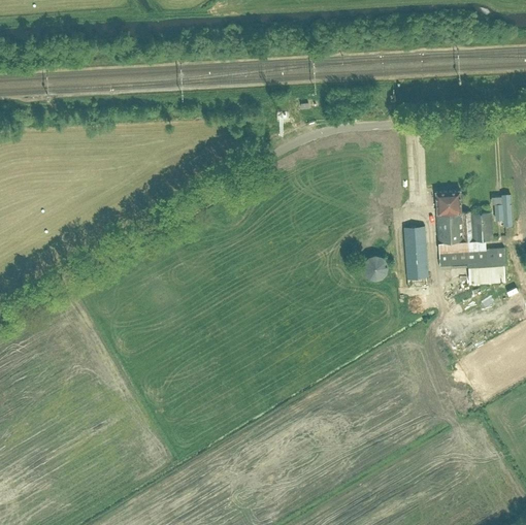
[(436,244),(490,241),(489,215),(468,216),(468,214),(459,215),(458,193),(458,192),(433,194),(436,244)]
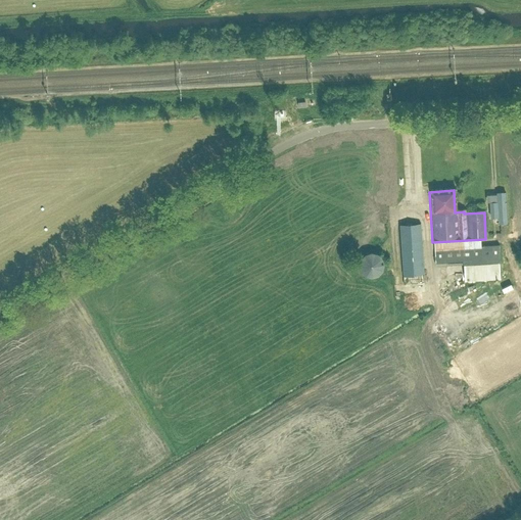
[(502,191),(493,192),(494,201),(487,201),(488,217),(496,217),(496,224),(504,223),(502,191)]
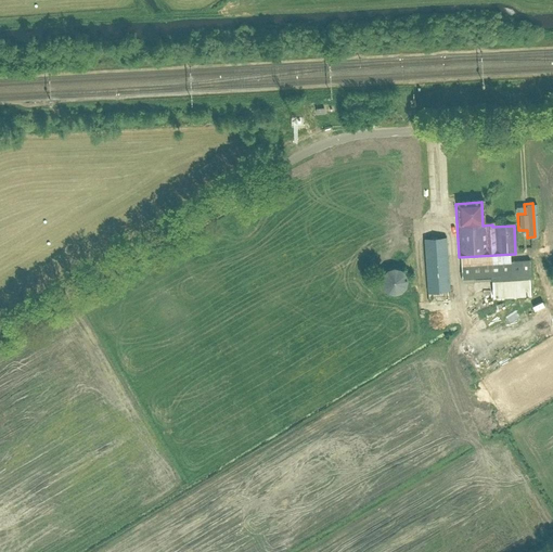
[(426,305),(448,304),(444,240),(422,241),(426,305)]
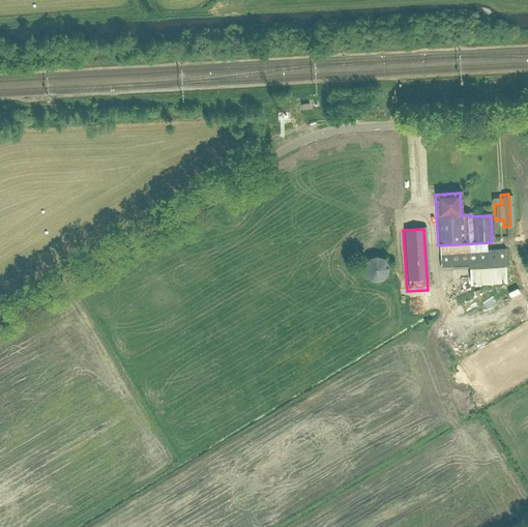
[(503,251),(438,255),(440,271),(467,269),(469,285),(506,283),(503,251)]
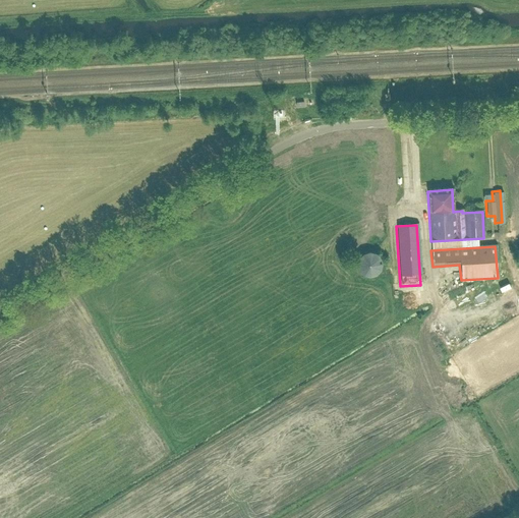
[(380,263),(379,261),(378,259),(377,257),(375,255),(373,255),(371,254),(369,253),(367,253),(365,254),(363,254),(361,255),(360,256),(359,259),(357,260),(357,262),(356,264),(356,266),(356,268),(357,270),(358,272),(359,273),(360,275),(362,276),(364,277),(366,277),(367,277),(369,277),(371,277),(373,276),(376,275),(377,274),(378,272),(379,270),(380,269),(380,267),(380,265),(380,263)]
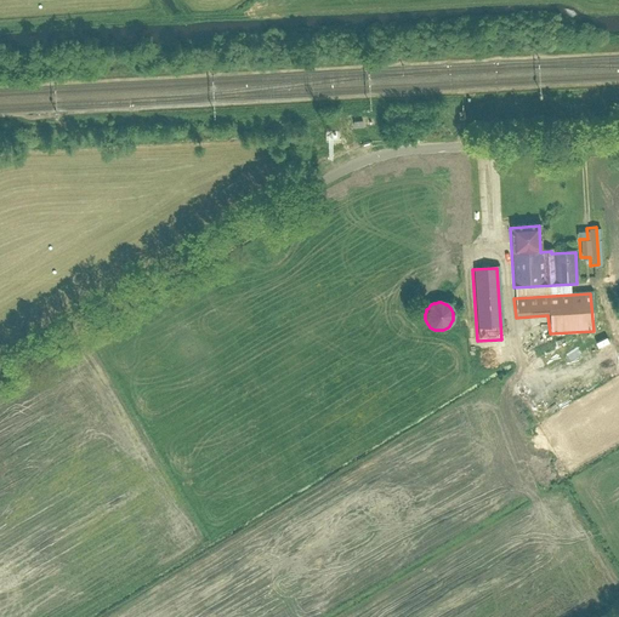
[(518,383),(511,387),(517,399),(523,396),(518,383)]
